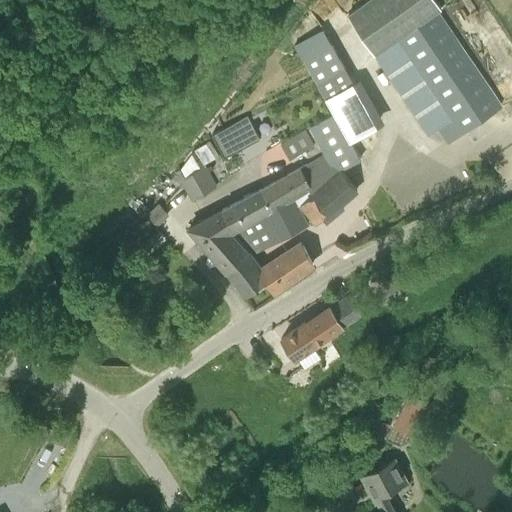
[(441,9),(435,0),(368,0),(347,15),(374,54),(438,11),(441,9)]
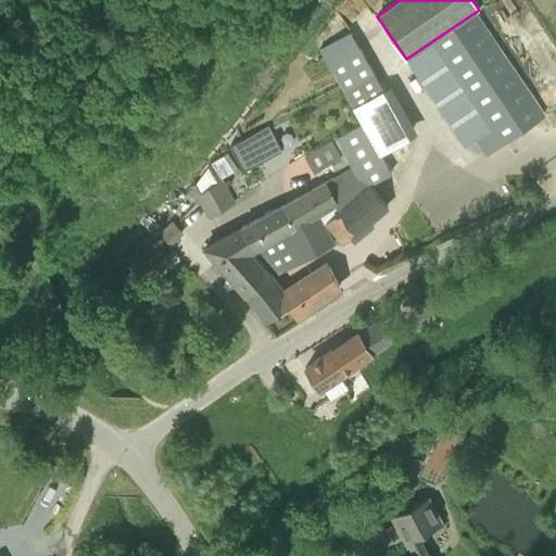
[(544,113),(476,12),(406,59),(466,146),(476,139),(485,153),(544,113)]
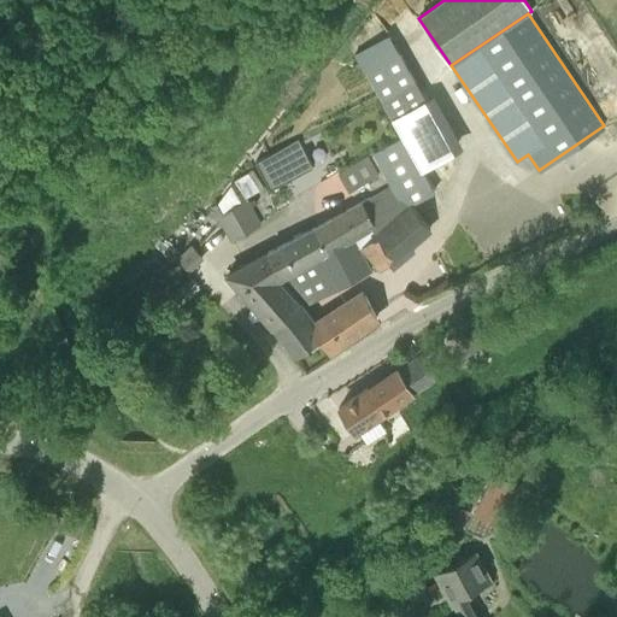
[(399,52),(391,36),(357,53),(366,71),(399,52)]
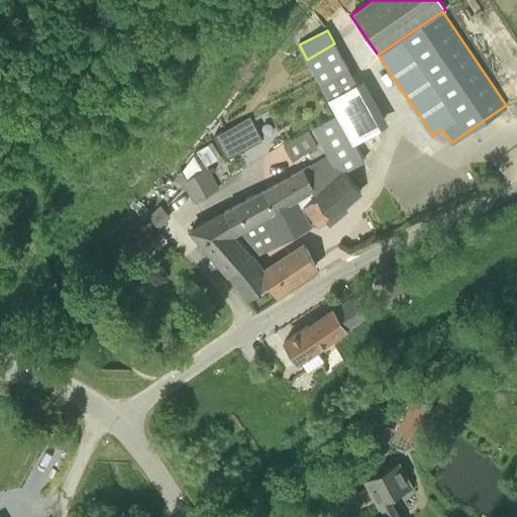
[(359,87),(334,43),(307,60),(330,103),(359,87)]
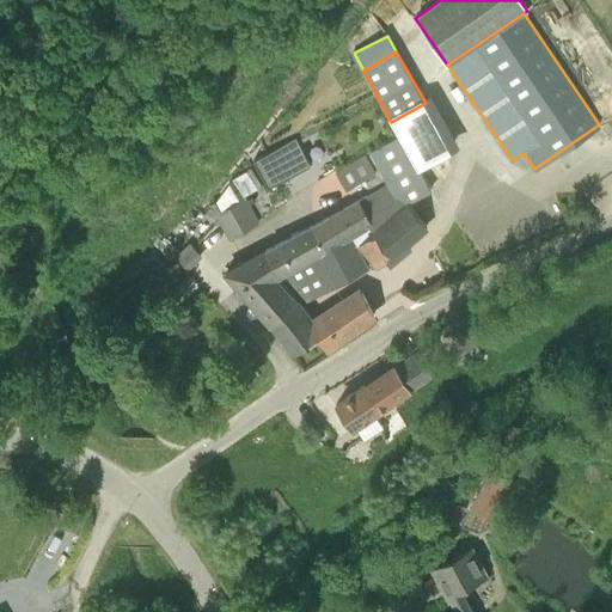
[(417,169),(417,167),(399,135),(372,151),(389,184),(417,169)]
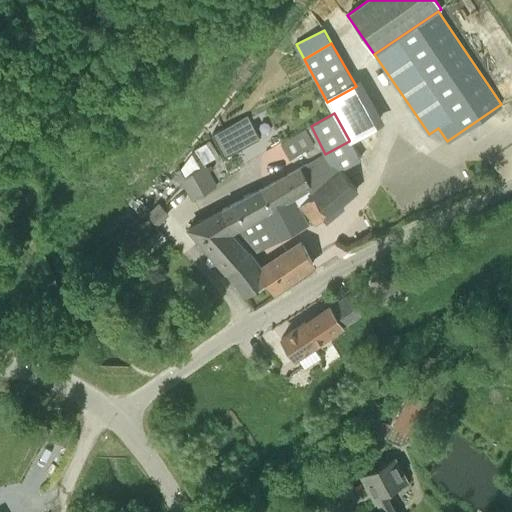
[(212,134),(222,153),(224,156),(259,138),(247,115),(212,134)]
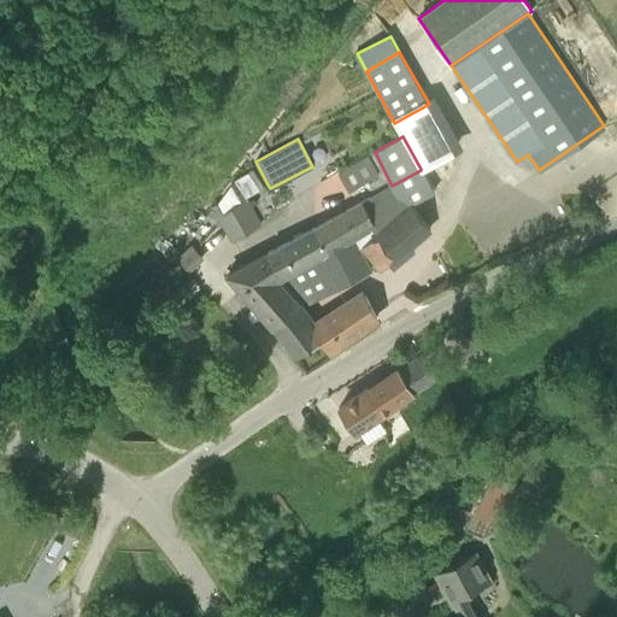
[(430,228),(416,209),(410,204),(444,186),(456,171),(447,153),(421,169),(421,170),(392,186),(372,197),(381,211),(371,216),(375,225),(358,235),(381,268),(430,228)]
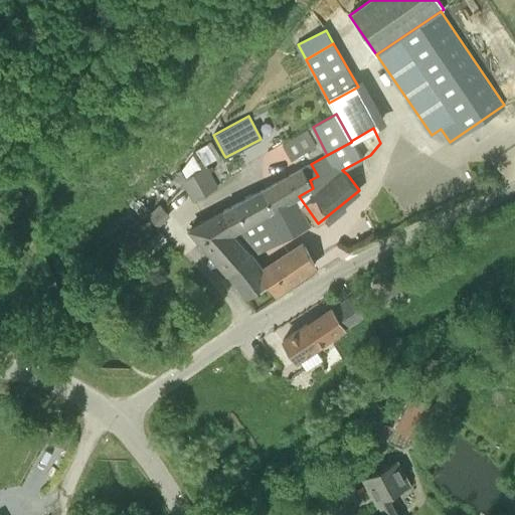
[(310,150),(316,147),(307,131),(301,134),(283,144),(292,160),(310,150)]
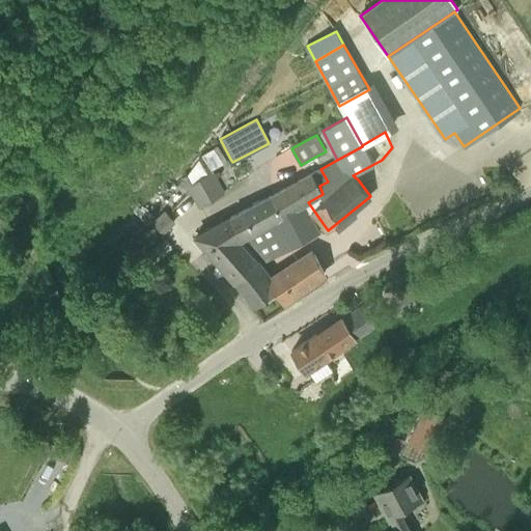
[(205,154),(203,156),(213,171),(229,162),(220,144),(205,154)]
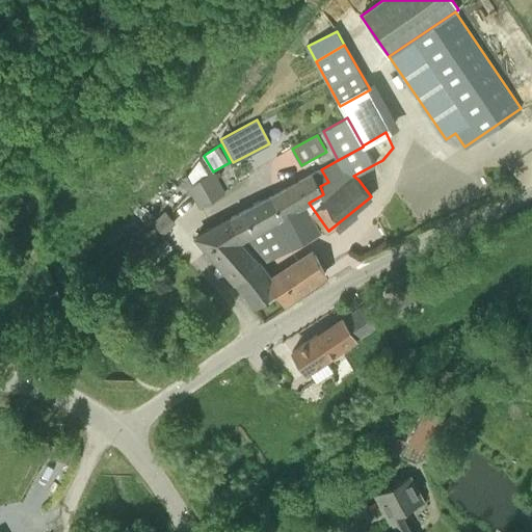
[(225,192),(213,171),(204,156),(182,181),(198,208),(225,192)]
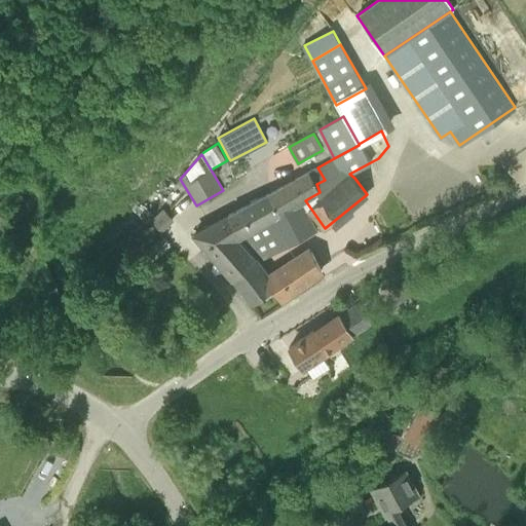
[(284,213),(305,200),(320,192),(316,184),(325,180),(317,167),(273,191),(284,213)]
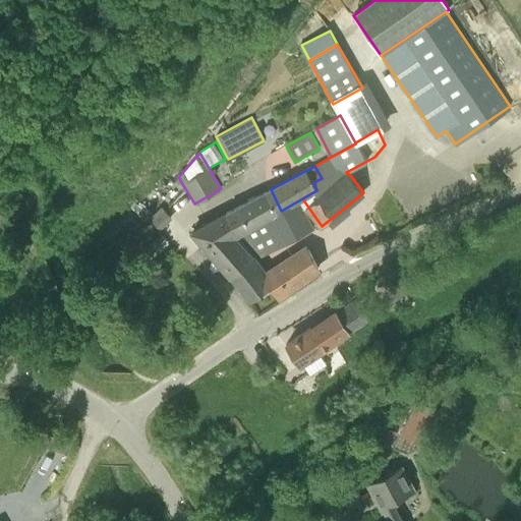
[(239,234),(281,211),(271,189),(268,191),(238,207),(227,213),(231,221),(239,234)]
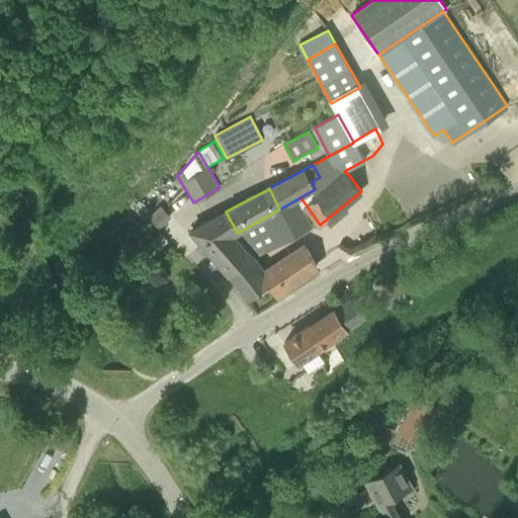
[(313,225),(300,197),(279,209),(238,233),(252,255),(313,225)]
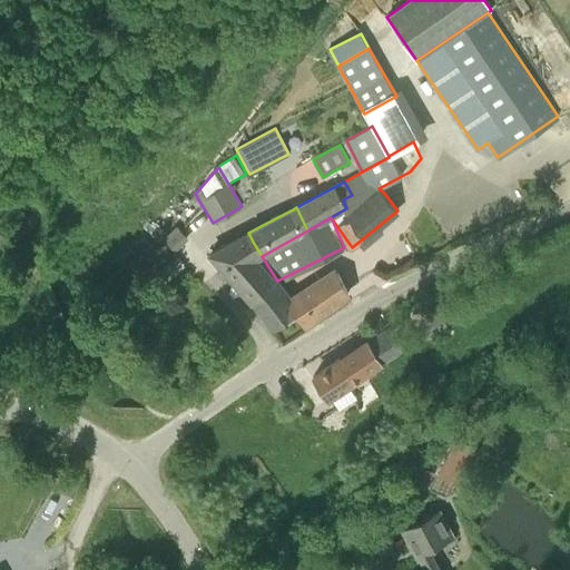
[(164,238),(176,251),(189,237),(177,225),(164,238)]
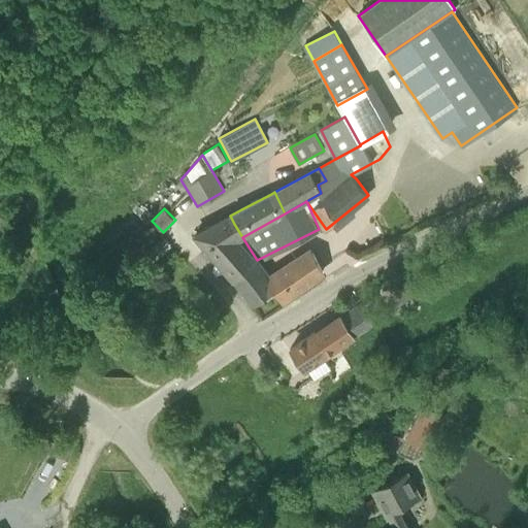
[(242,237),(234,224),(230,216),(219,222),(218,222),(195,234),(233,278),(234,277),(234,278),(259,263),(257,260),(242,237)]
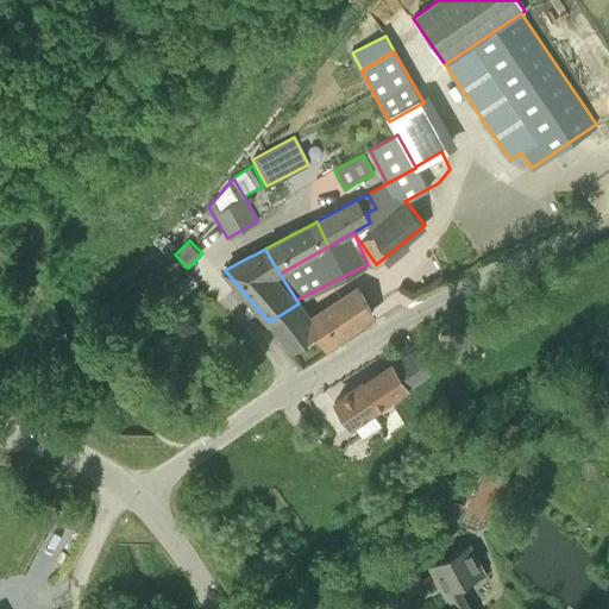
[(299,303),(270,321),(293,350),(315,334),(325,347),(372,312),(362,292),(340,302),(311,318),(299,303)]
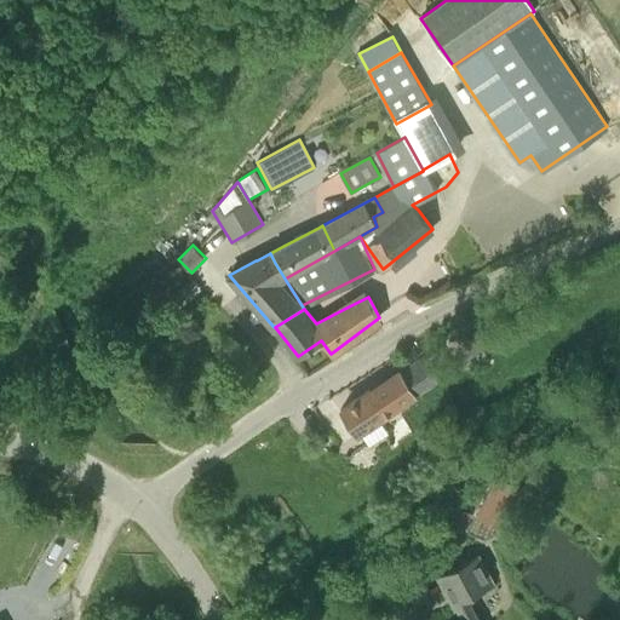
[(476,327),(448,339),(460,368),(489,356),(476,327)]
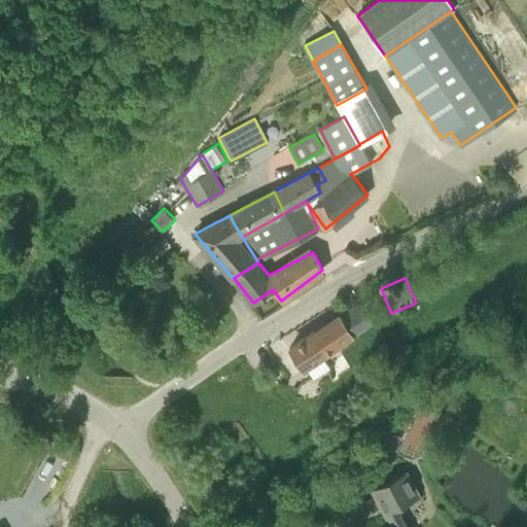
[(384,314),(374,296),(315,335),(314,332),(289,349),(304,370),(373,322),(384,314)]
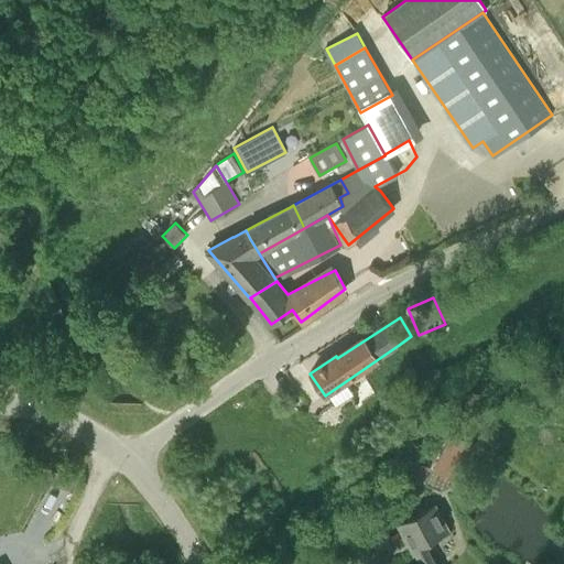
[(523,327),(511,333),(513,342),(525,336),(523,327)]
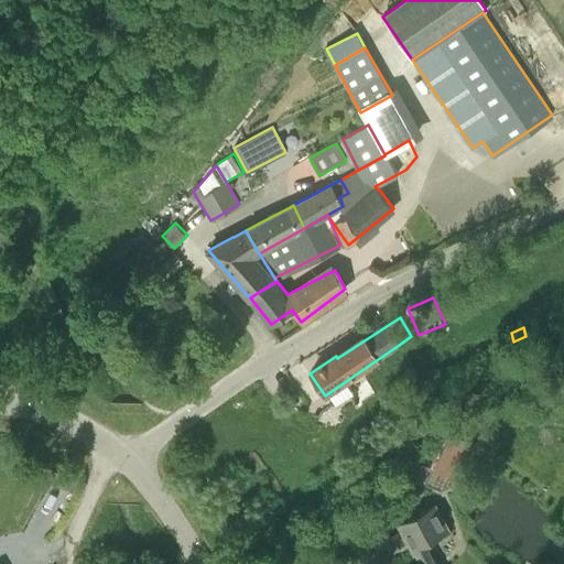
[(474,444),(448,431),(430,469),(454,481),(474,444)]
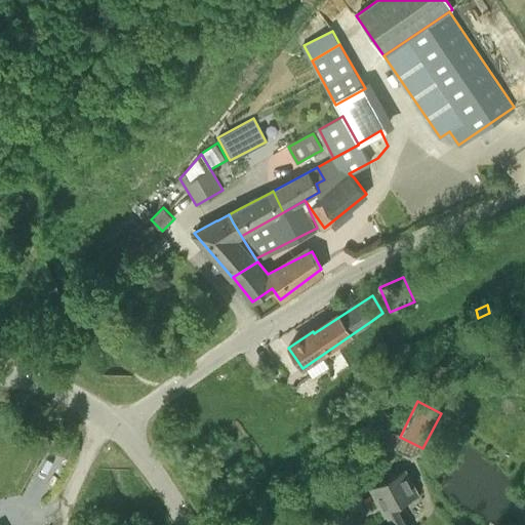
[(392,451),(400,435),(387,429),(378,445),(392,451)]
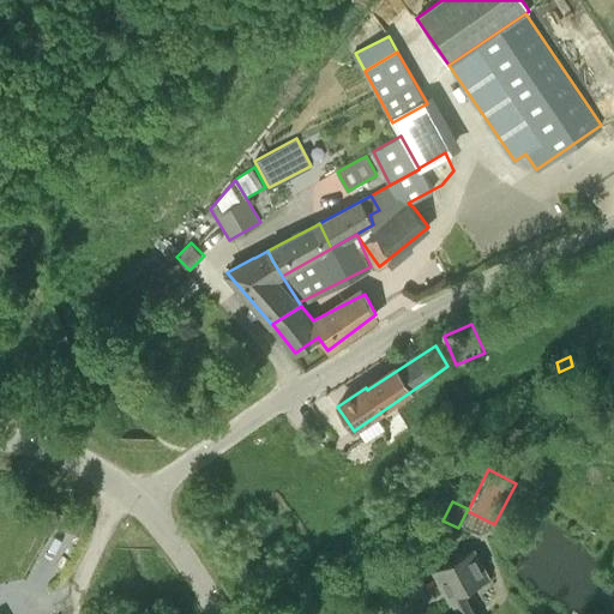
[(55,511),(54,516),(52,525),(66,530),(67,524),(71,515),(55,511)]
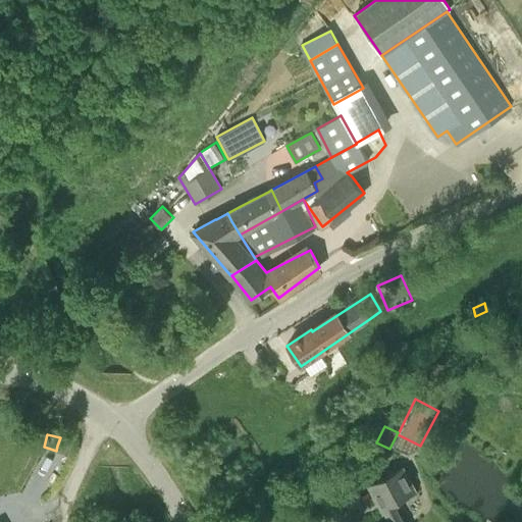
[(415,490),(407,474),(403,467),(368,485),(383,513),(384,512),(389,521),(404,521),(402,518),(396,506),(400,504),(398,500),(415,490)]
